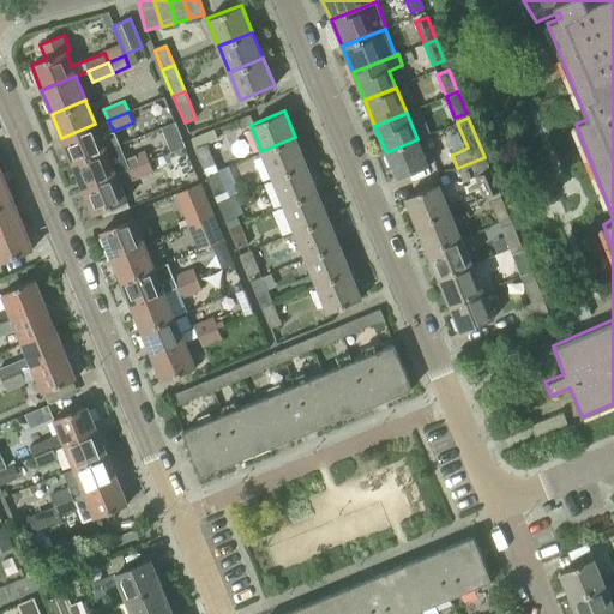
[(106,149),(96,125),(95,124),(61,138),(72,162),(106,149)]
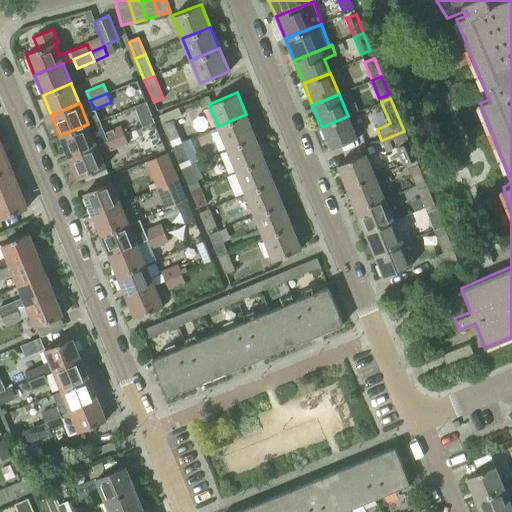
[(172,119),(181,115),(178,108),(159,116),(162,123),(172,119)]
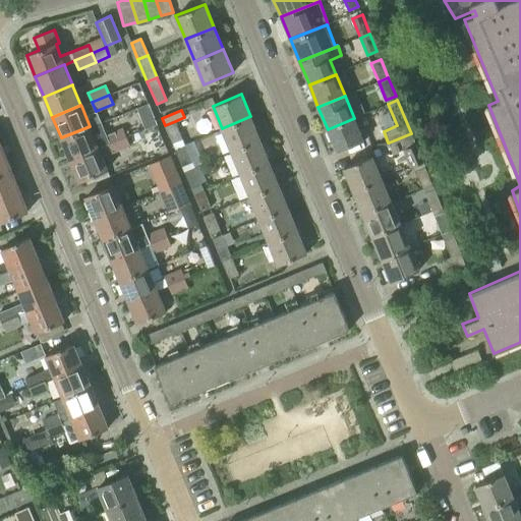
[(259,138),(251,117),(250,116),(222,128),(231,152),(259,138)]
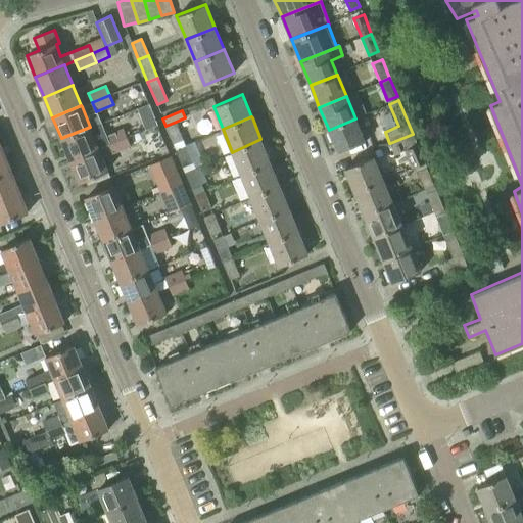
[(329,130),(338,151),(365,140),(355,119),(329,130)]
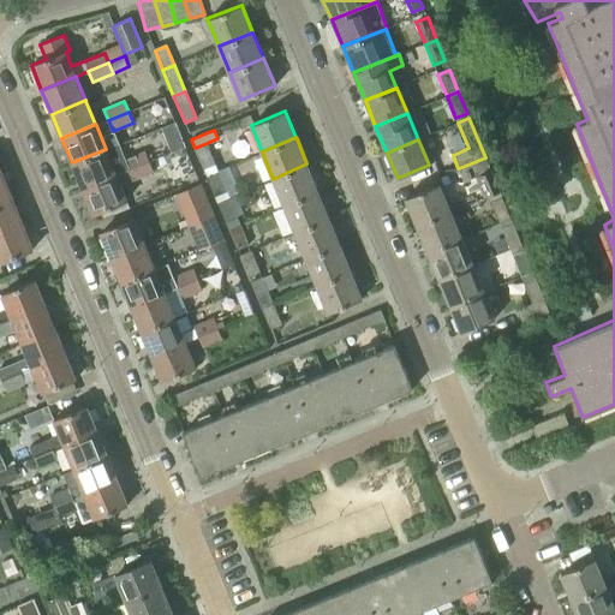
[(219,171),(207,143),(195,148),(207,175),(219,171)]
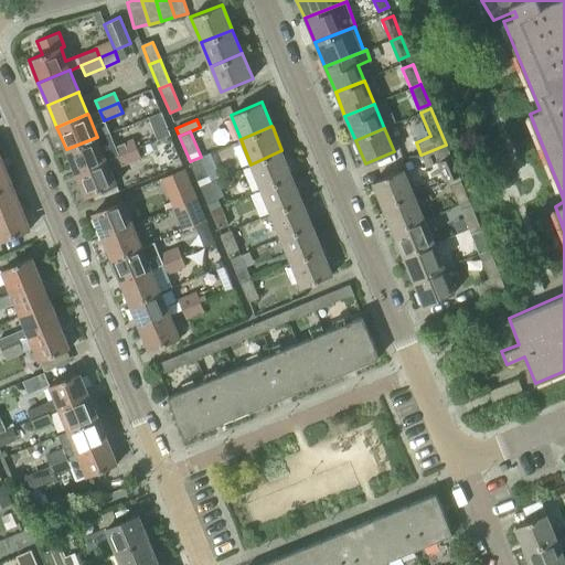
[(106,159),(97,138),(97,137),(66,149),(75,172),(106,159)]
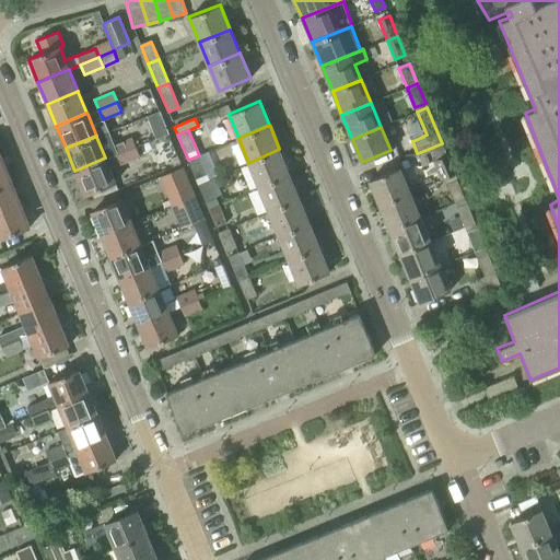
[(117,153),(136,146),(131,136),(113,143),(117,153)]
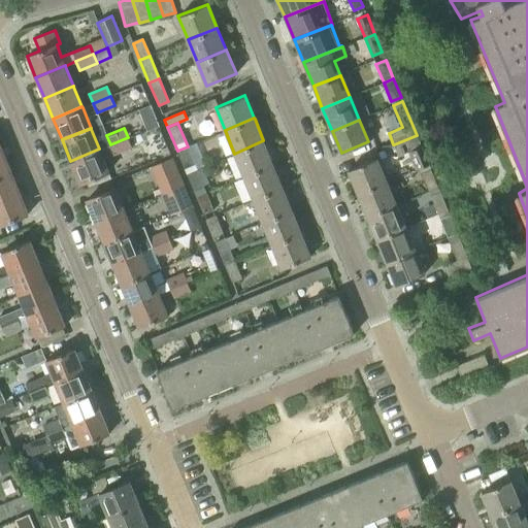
[(411,151),(419,168),(429,164),(417,135),(394,144),(393,144),(396,152),(388,155),(391,162),(399,159),(398,156),(411,151)]
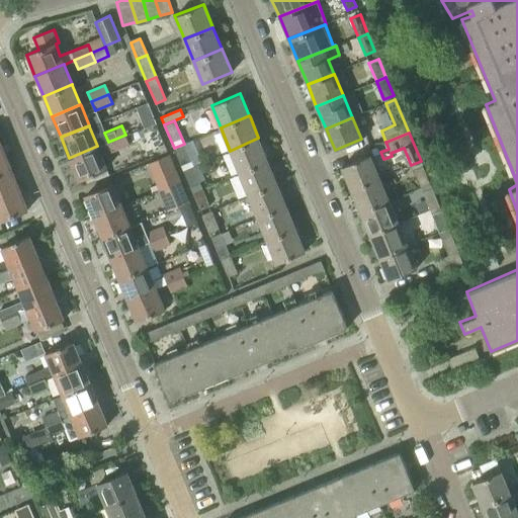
[(130,145),(125,136),(125,135),(108,142),(98,147),(97,146),(69,158),(78,180),(106,168),(101,156),(112,152),(130,145)]
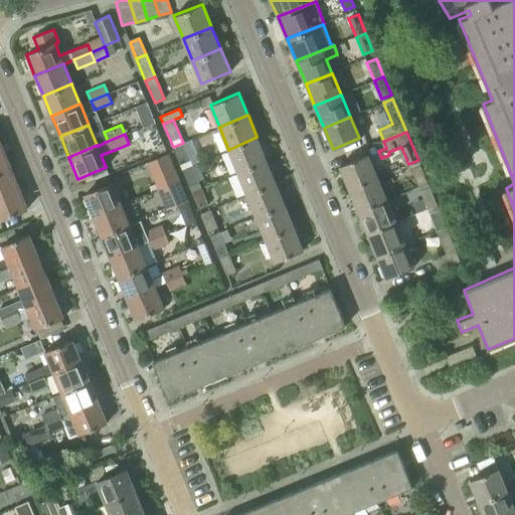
[(266,160),(258,138),(256,137),(228,150),(237,171),(266,160)]
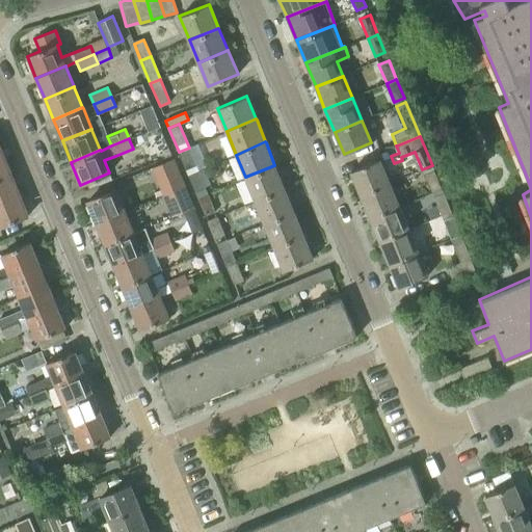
[(196,165),(189,149),(189,148),(179,152),(186,169),(196,165)]
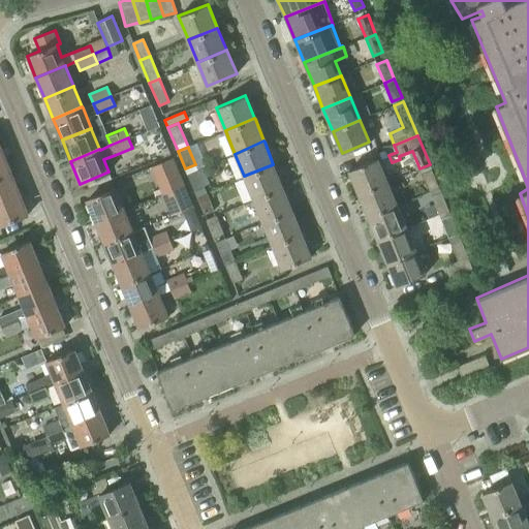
[(0,176),(11,173),(4,154),(3,153),(0,154),(0,176)]
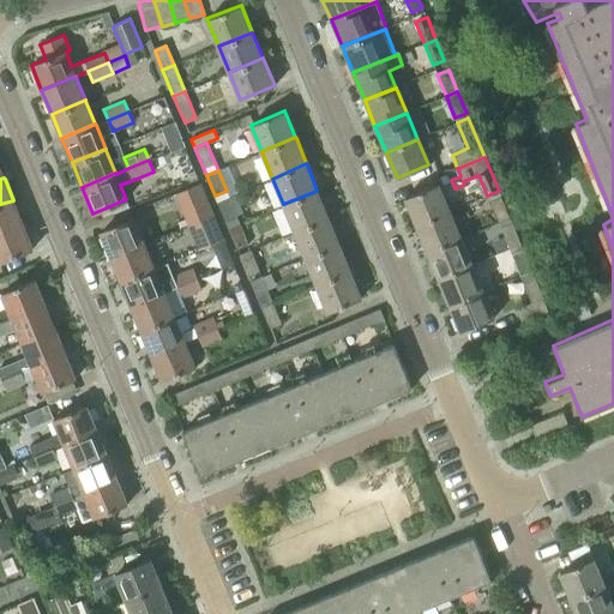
[(187,224),(215,212),(202,181),(174,193),(187,224)]
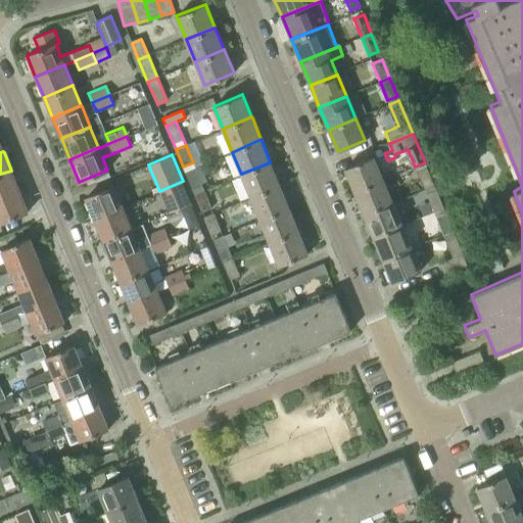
[(354,191),(383,180),(374,156),(344,168),(354,191)]
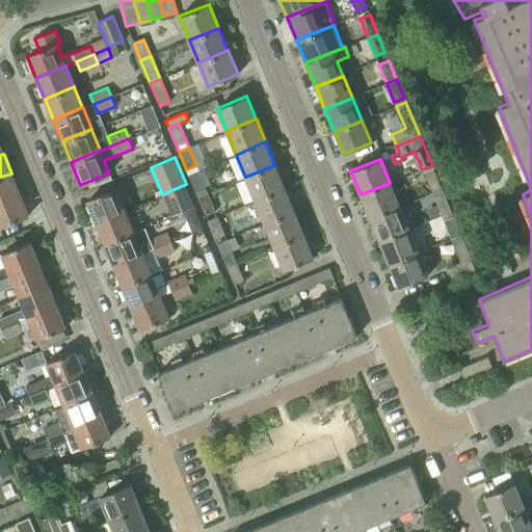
[(285,188),(275,165),(274,165),(245,177),(255,201),(285,188)]
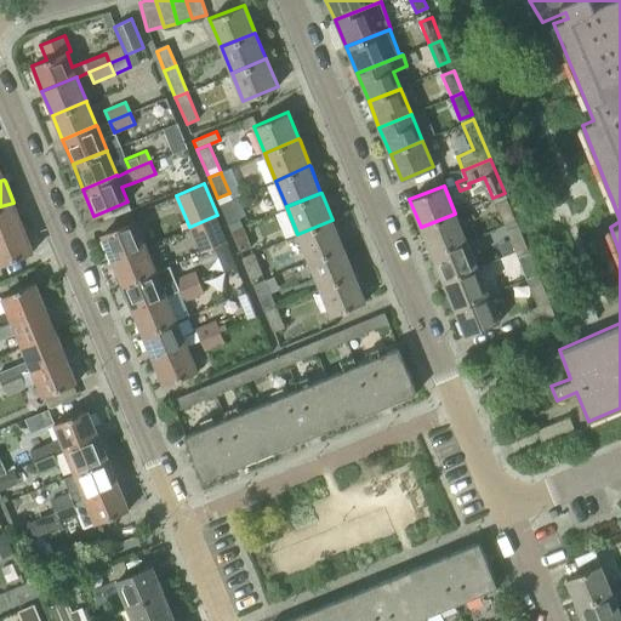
[(232,199),(220,204),(231,231),(243,226),(239,217),(232,199)]
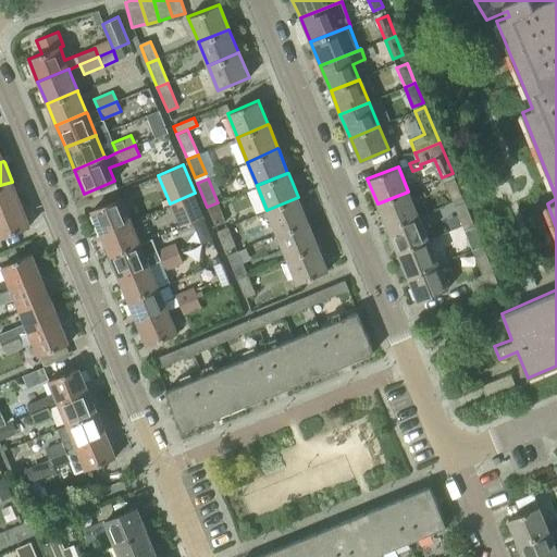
[(462,197),(455,178),(444,182),(452,201),(462,197)]
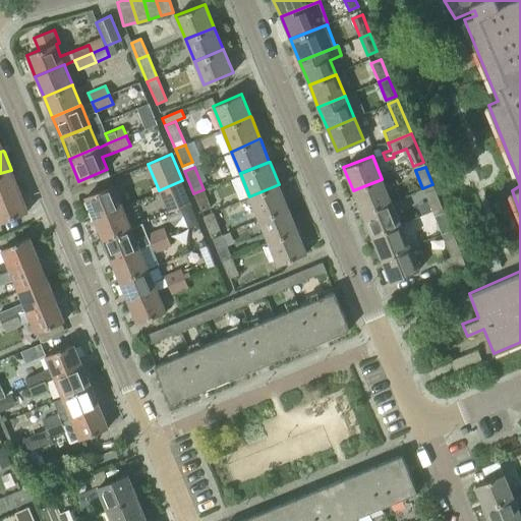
[(0,195),(19,188),(12,171),(11,170),(0,173),(0,195)]
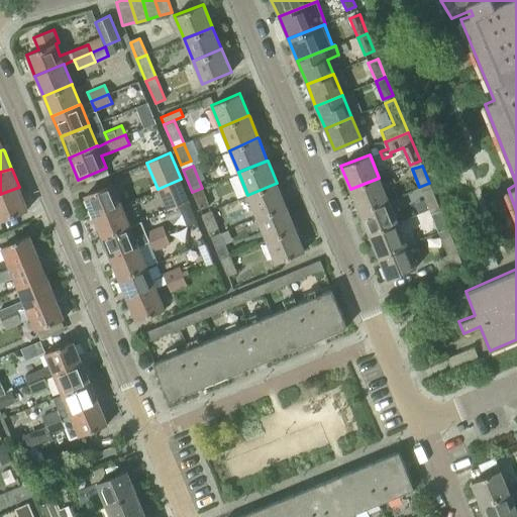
[(359,212),(389,201),(379,178),(350,189),(359,212)]
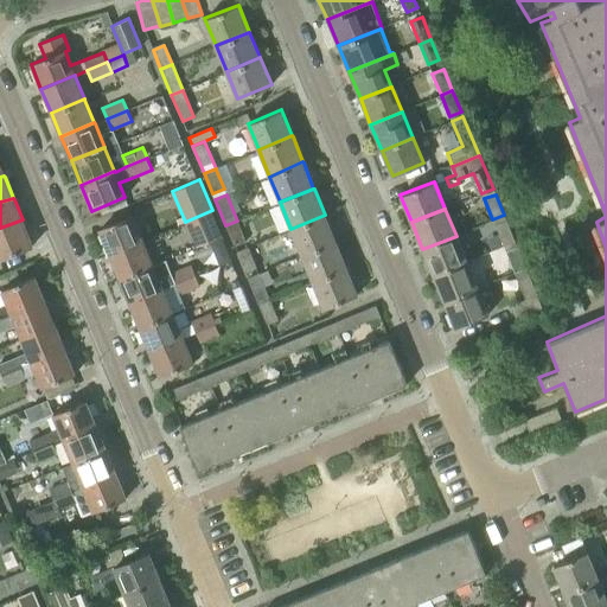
[(185,222),(197,248),(223,236),(212,210),(185,222)]
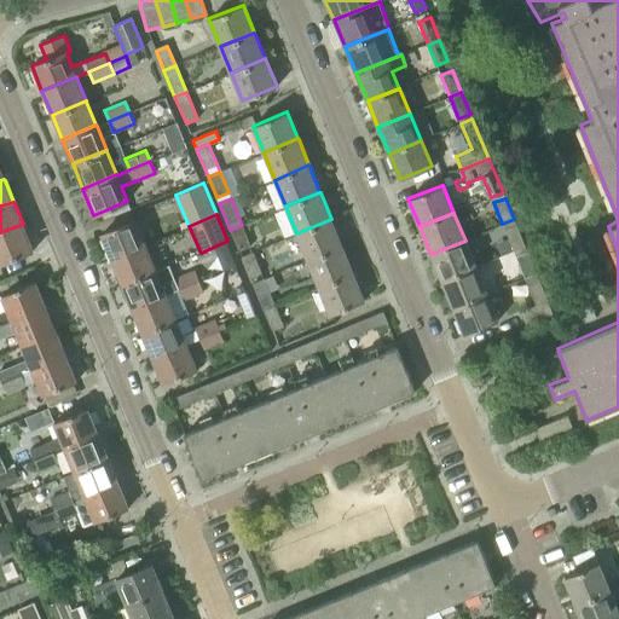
[(111,258),(145,244),(136,219),(102,233),(111,258)]
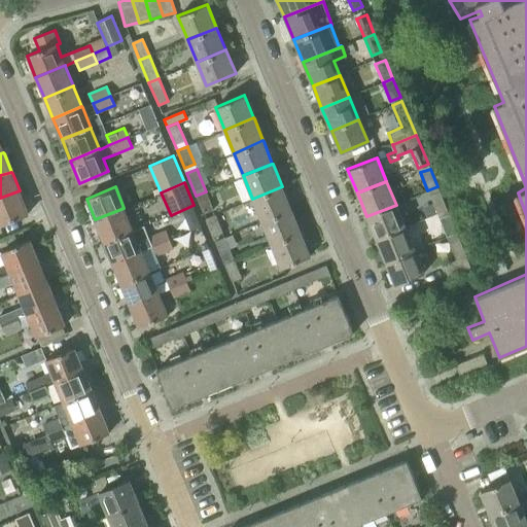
[(291,209),(282,186),(252,199),(261,221),(291,209)]
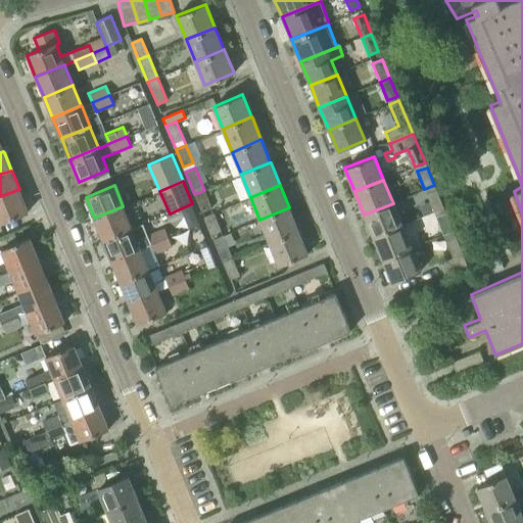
[(0,223),(29,211),(20,191),(19,189),(0,196),(0,223)]
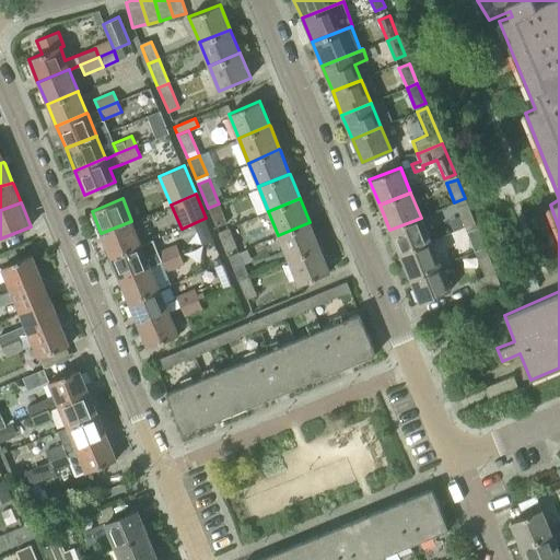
[(219,203),(208,208),(216,226),(226,222),(219,203)]
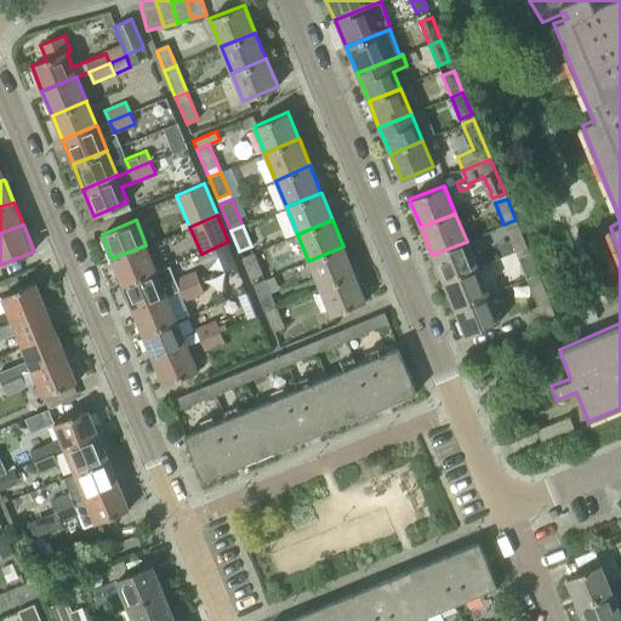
[(527,248),(518,226),(506,229),(514,251),(527,248)]
